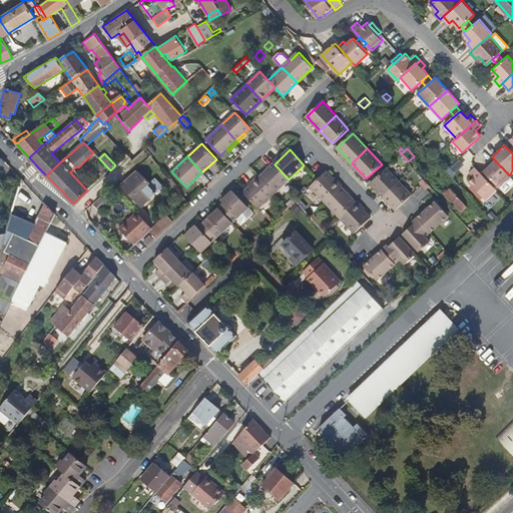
[(498,187),(510,176),(509,175),(492,157),(489,159),(486,162),(490,165),(488,168),(483,172),(485,174),(491,180),(498,187)]
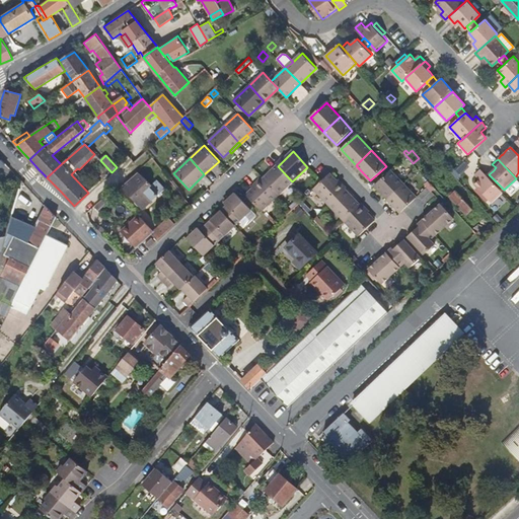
[(277,196),(292,181),(278,166),(262,180),(277,196)]
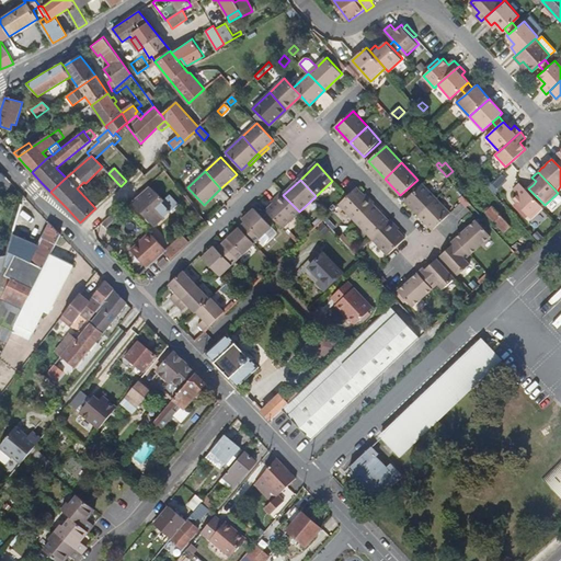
[(527,193),(518,183),(515,185),(512,190),(516,195),(511,201),(530,219),(541,208),(534,199),(527,193)]
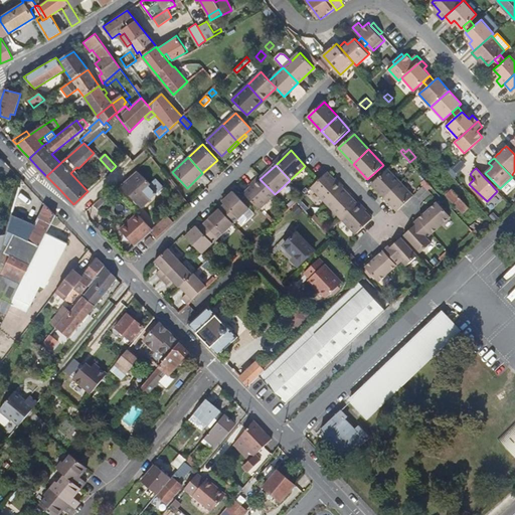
[(385,198),(401,183),(388,170),(372,184),(385,198)]
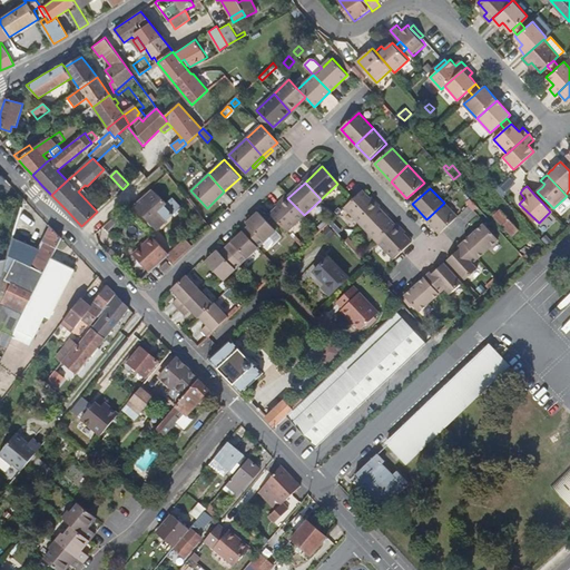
[(173,217),(164,207),(165,205),(153,190),(135,206),(157,231),(173,217)]
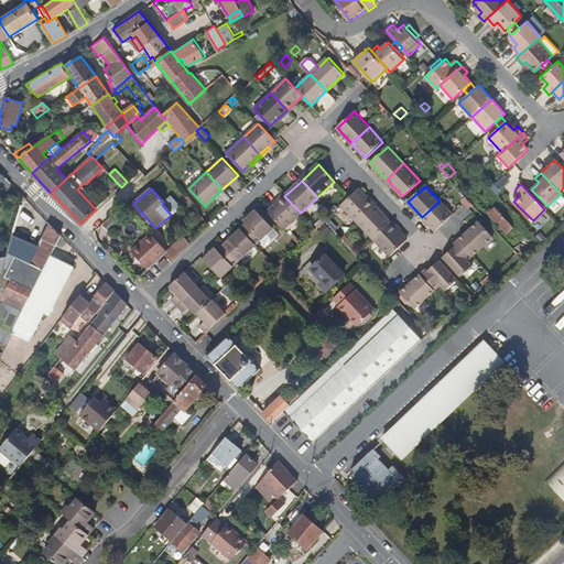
[(357,221),(375,205),(359,188),(342,205),(357,221)]
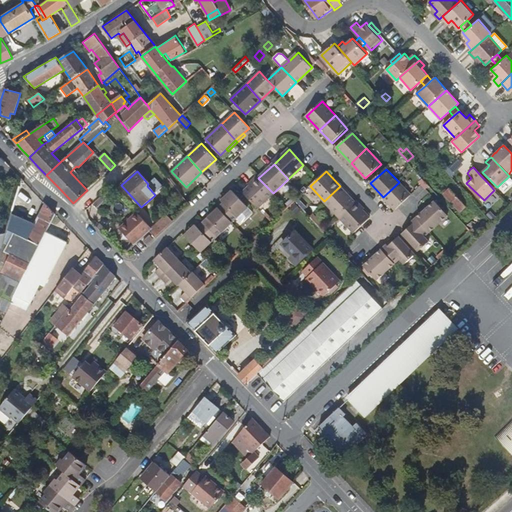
[(490,180),(484,174),(481,176),(487,182),(490,180)]
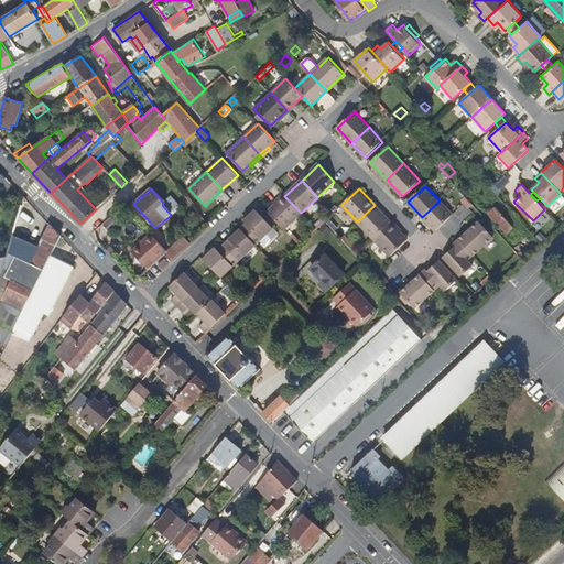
[(162,205),(171,215),(181,205),(172,195),(163,203),(162,205)]
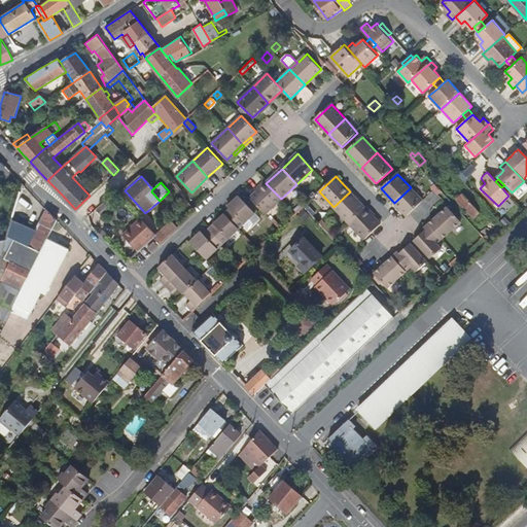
[(183,191),(176,182),(174,183),(181,192),(183,191)]
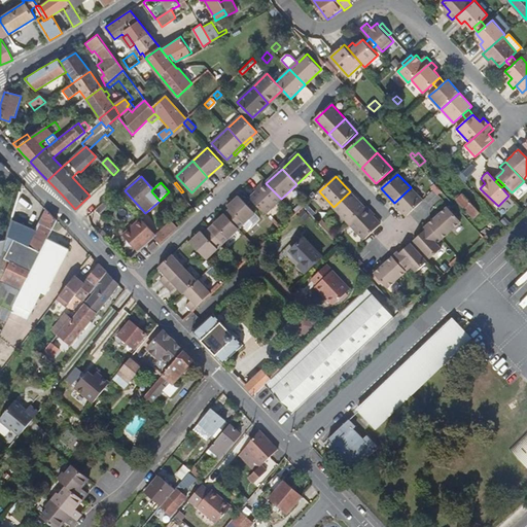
[(281,199),(266,183),(250,199),(265,214),(281,199)]
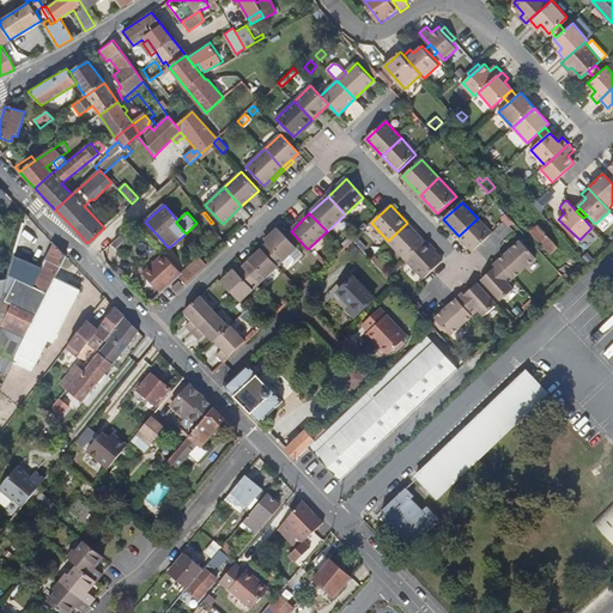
[(492,235),(478,218),(459,236),(473,252),(492,235)]
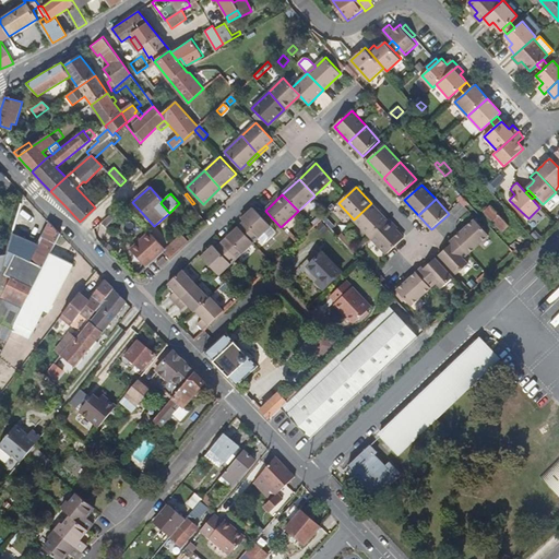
[(465,199),(461,202),(466,207),(470,203),(465,199)]
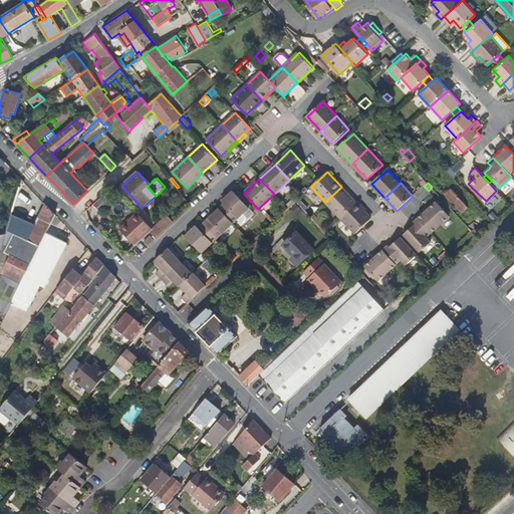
[(413,194),(419,202),(429,194),(424,186),(413,194)]
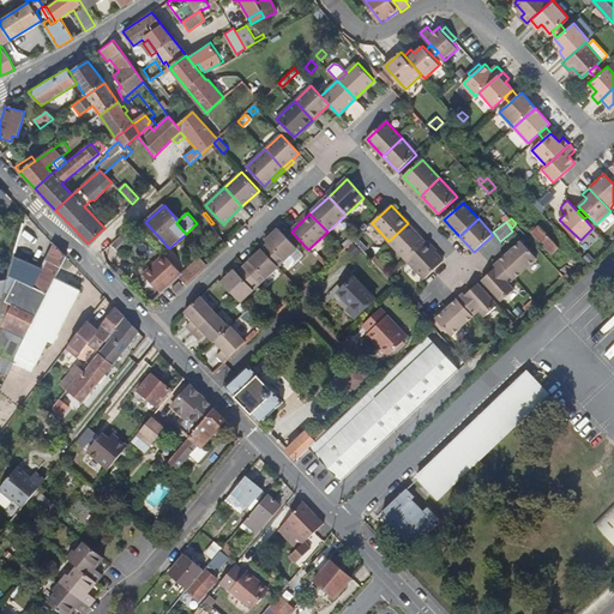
[(426,242),(408,223),(389,241),(407,260),(426,242)]
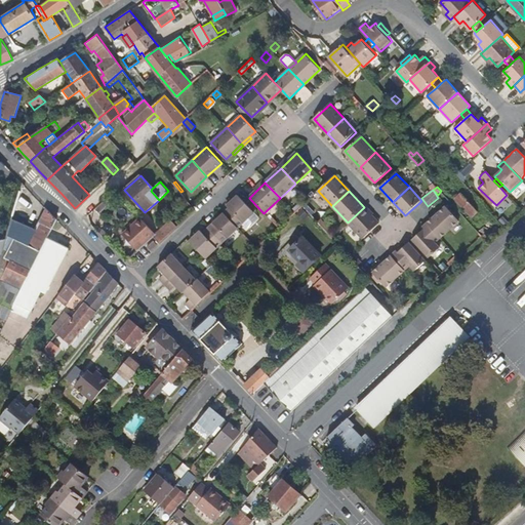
[(477,210),(460,193),(454,198),(471,216),(477,210)]
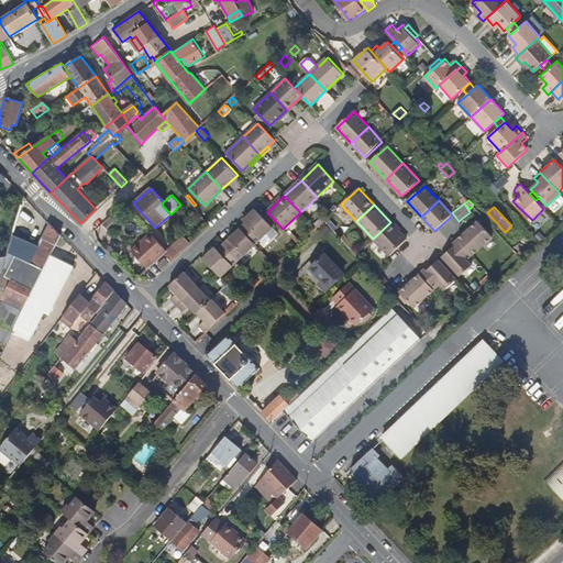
[(261,239),(274,228),(264,217),(256,208),(244,219),(246,221),(240,227),(256,244),(261,239)]
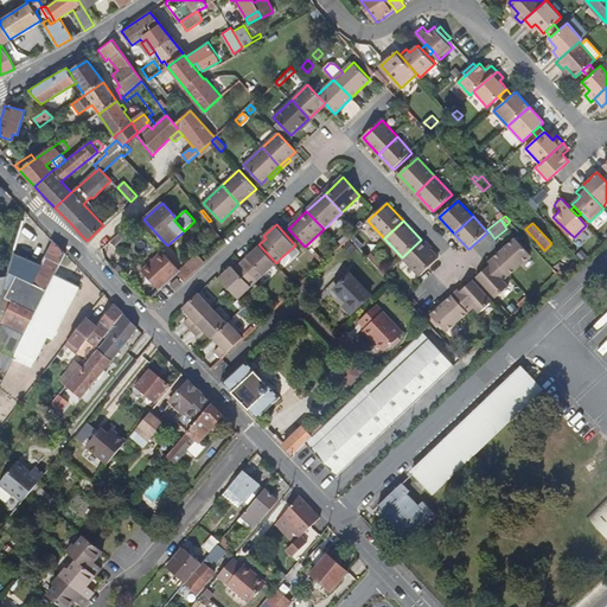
[(298,242),(288,231),(285,234),(295,246),(298,242)]
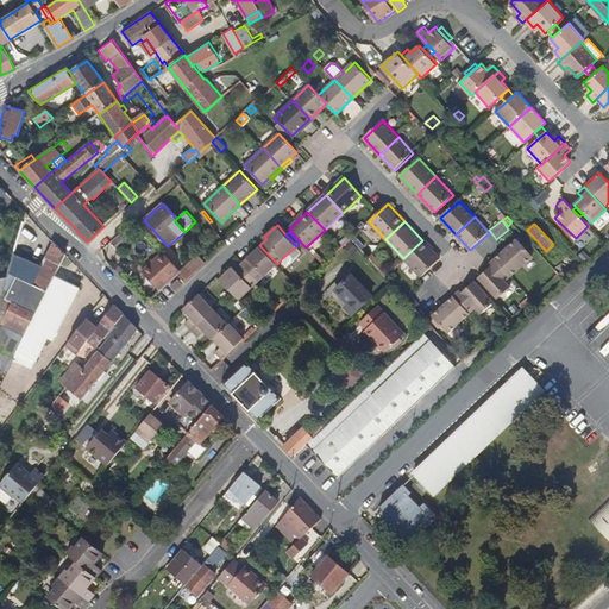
[(349,256),(358,251),(349,236),(339,242),(349,256)]
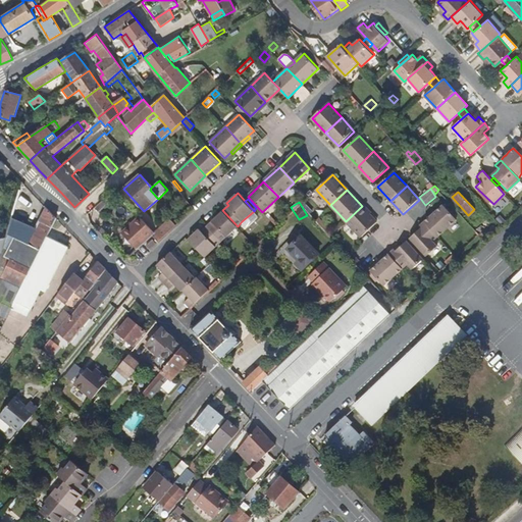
[(437,237),(456,219),(441,205),(427,218),(425,220),(423,222),(437,237)]
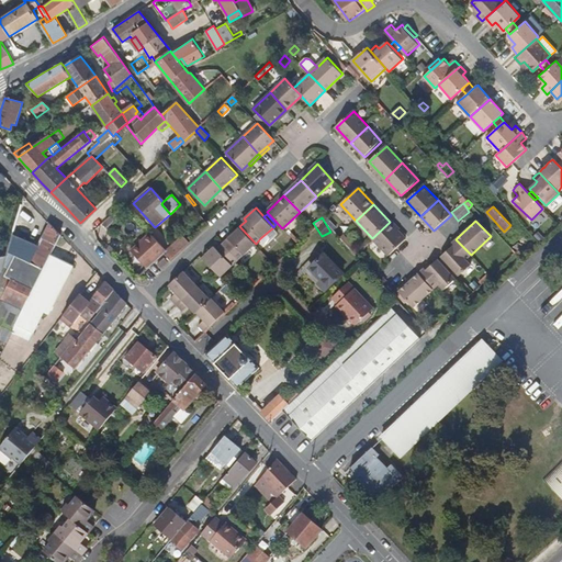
[(406,239),(390,222),(372,238),(389,255),(396,248),(406,239)]
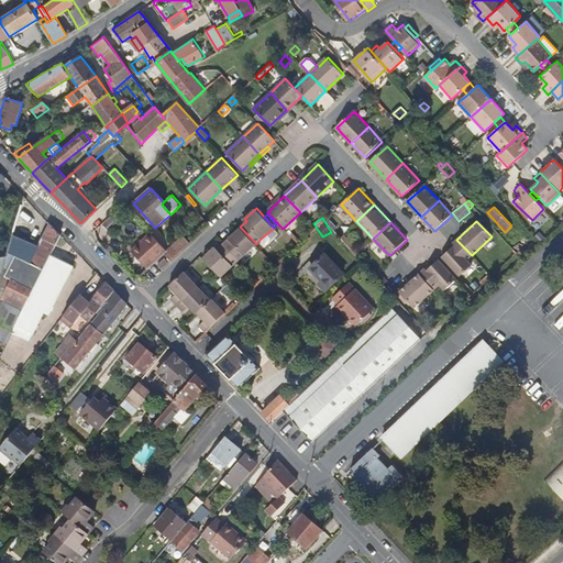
[(62,235),(51,224),(42,241),(43,242),(39,250),(13,236),(7,256),(4,262),(9,264),(4,274),(8,275),(2,286),(6,287),(0,296),(0,341),(3,343),(10,331),(24,338),(28,332),(33,334),(44,313),(48,316),(73,266),(51,255),(62,235)]
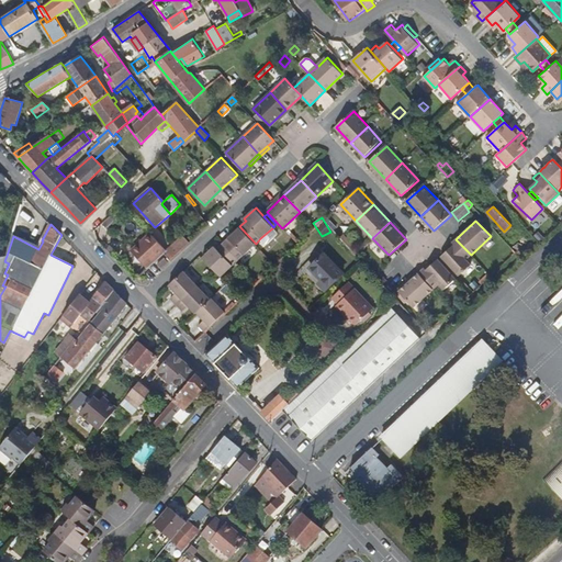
[(238,260),(256,244),(239,226),(222,243),(238,260)]
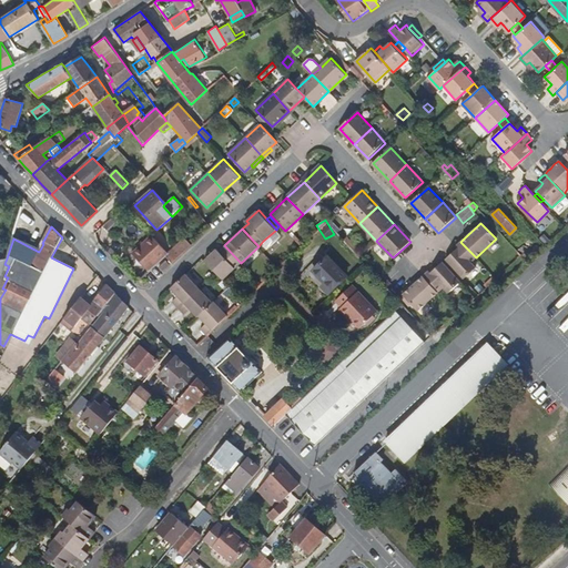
[(271,246),(281,237),(281,234),(276,230),(263,241),(267,245),(271,246)]
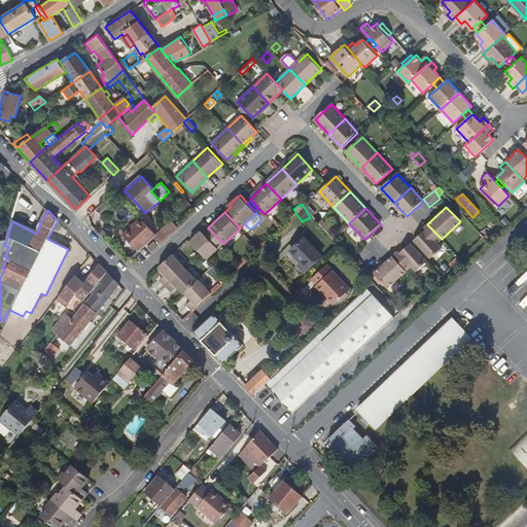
[(138,251),(156,235),(140,218),(123,235),(138,251)]
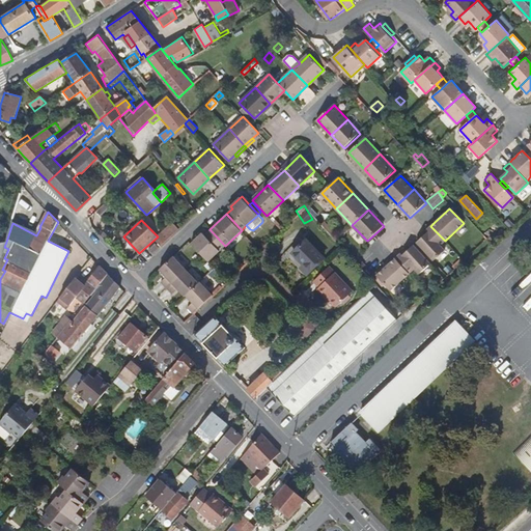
[(277,220),(274,223),(282,231),(284,228),(277,220)]
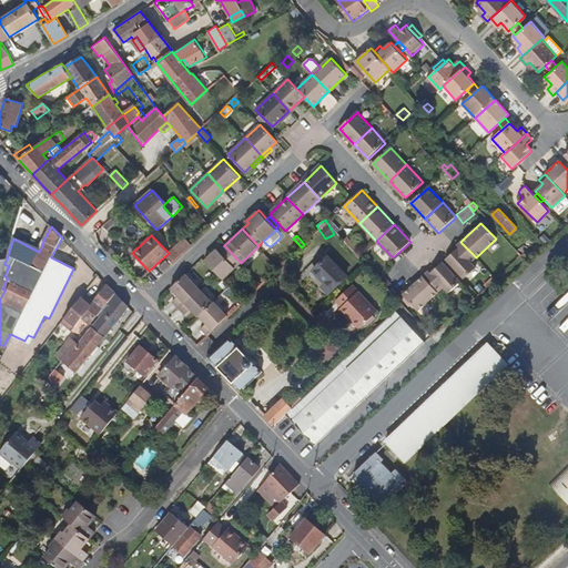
[(346,236),(344,239),(359,255),(363,253),(346,236)]
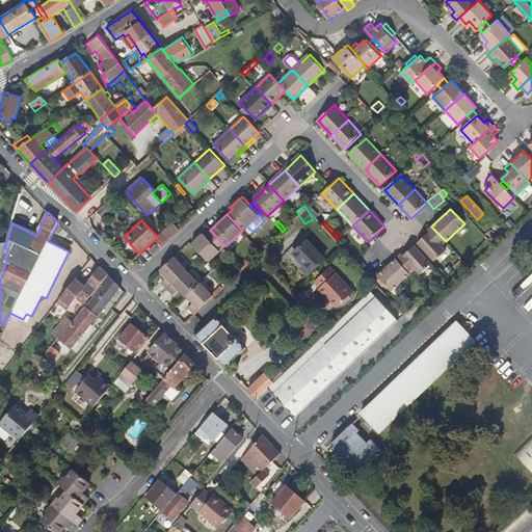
[(164,243),(182,227),(179,224),(177,227),(174,222),(158,237),(164,243)]
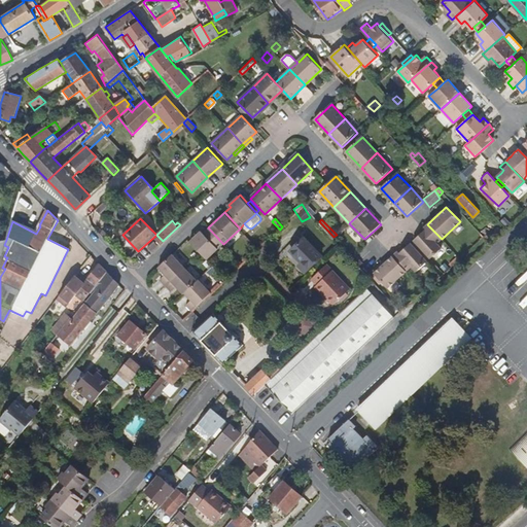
[(442,248),(436,243),(442,239),(427,224),(418,234),(412,240),(430,258),(442,248)]
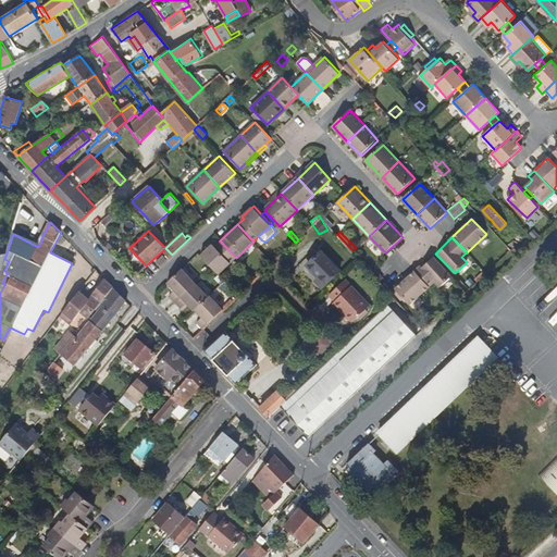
[(236,258),(220,240),(215,245),(213,244),(200,256),(212,268),(219,274),(236,258)]
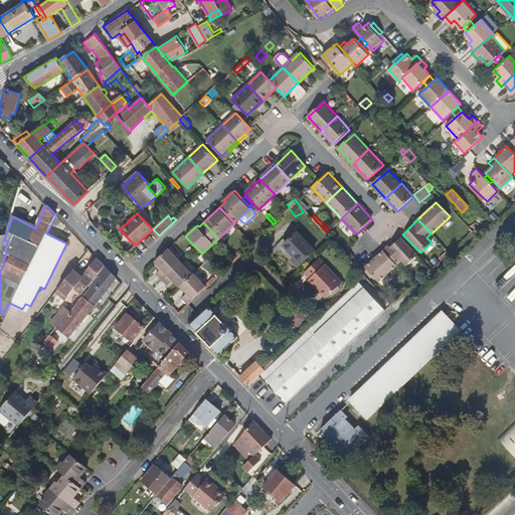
[(316,248),(299,231),(285,245),(302,263),(316,248)]
